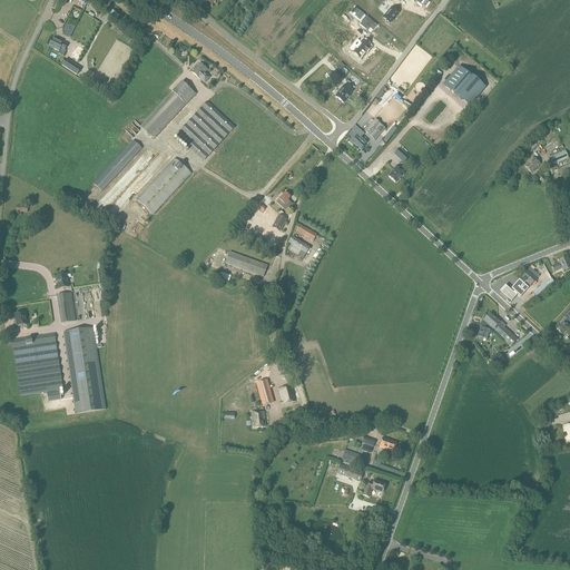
[(394,8),(386,19),(393,25),(401,15),(400,12),(401,10),(397,8),(396,10),(394,8)]
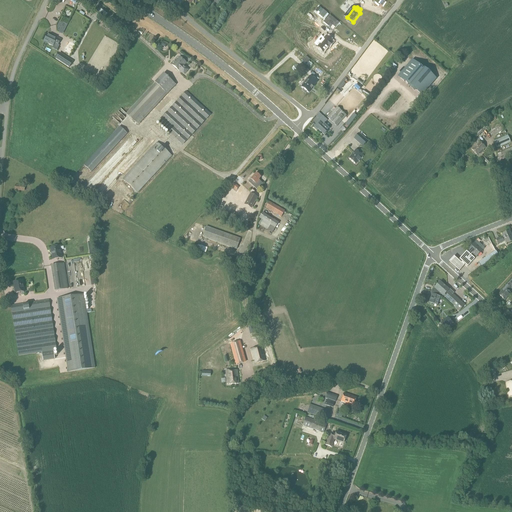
[(323,10),(318,15),(323,19),(327,13),(323,10)]
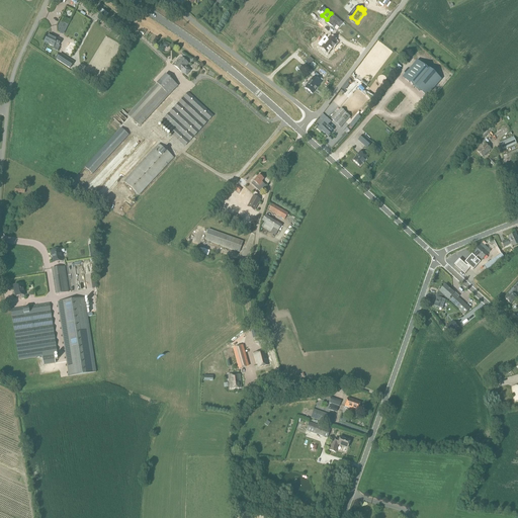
[(333,15),(327,22),(334,28),(336,26),(339,28),(343,23),(333,15)]
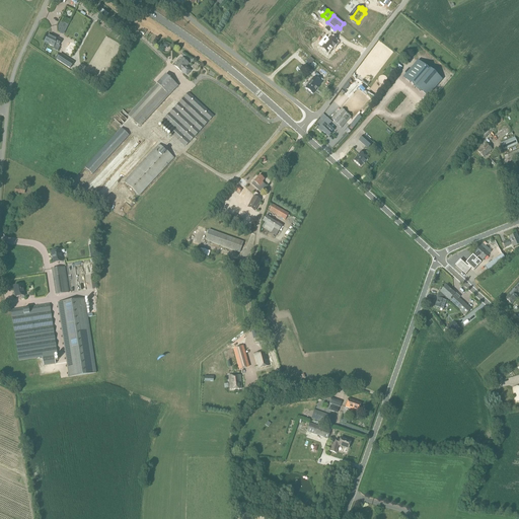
[(301,38),(300,40),(305,43),(311,31),(307,29),(306,31),(302,29),(299,35),(301,38)]
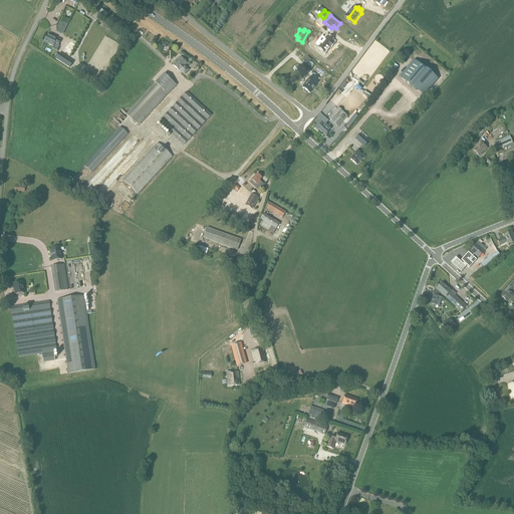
[(54,44),(58,46),(61,40),(57,38),(57,39),(47,35),(44,42),(53,46),(54,44)]
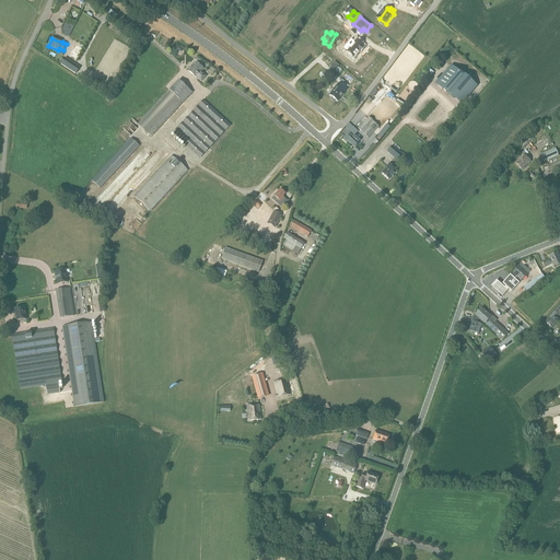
[(348,45),(345,48),(348,50),(347,51),(352,57),(358,50),(359,50),(362,46),(361,46),(362,45),(356,41),(352,45),(350,47),(348,45)]
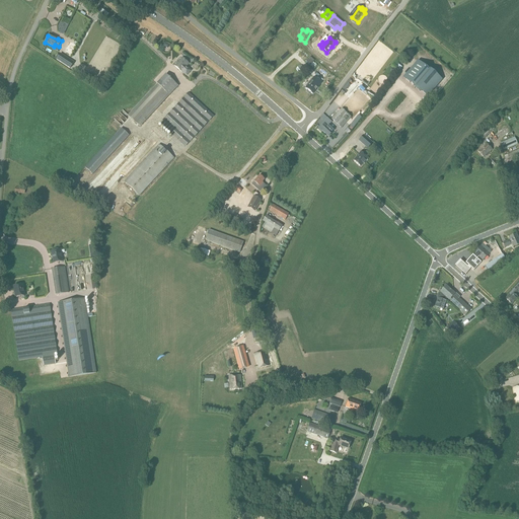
[(82,52),(79,57),(87,61),(86,64),(83,62),(81,66),(87,69),(95,52),(92,51),(93,49),(90,48),(89,51),(87,50),(85,53),(82,52)]
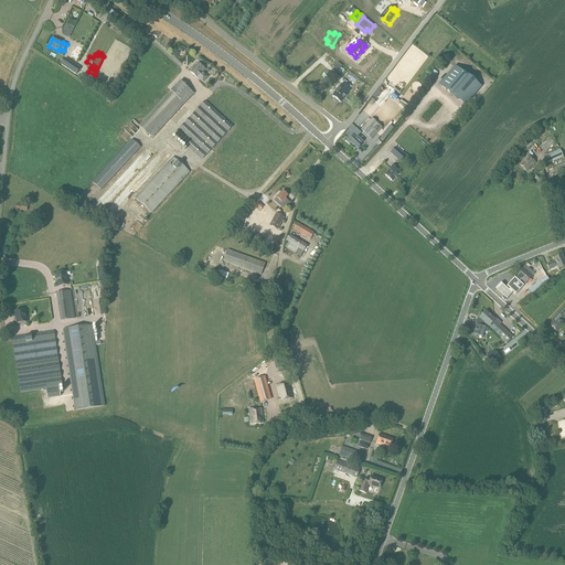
[(81,68),(65,59),(62,65),(76,75),(81,68)]
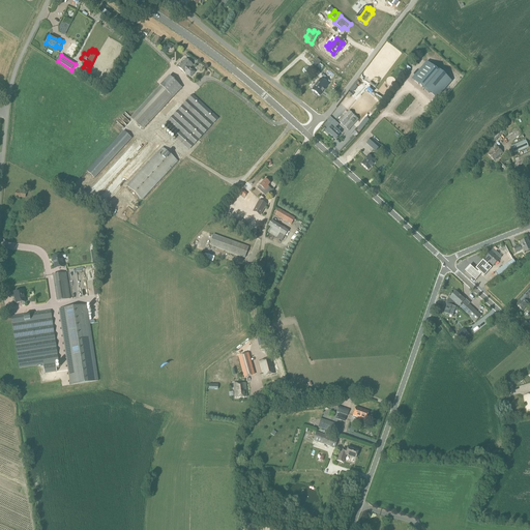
[(188,76),(188,75),(190,77),(195,72),(190,68),(193,65),(186,59),(178,67),(185,74),(188,76)]
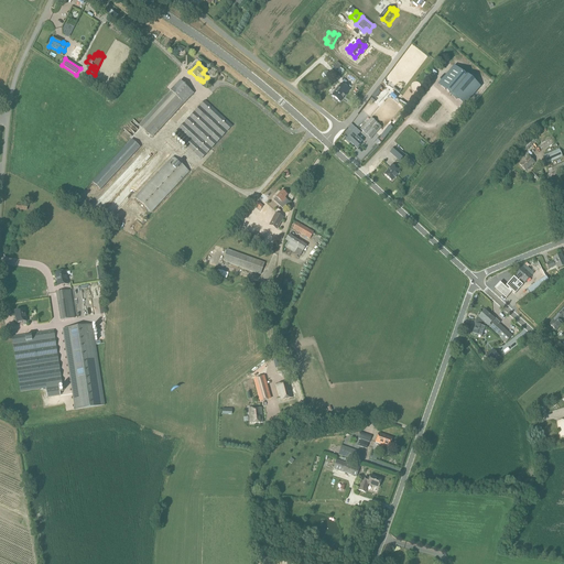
[(440,84),(456,99),(457,98),(465,105),(479,87),(462,72),(461,73),(454,67),(440,84)]
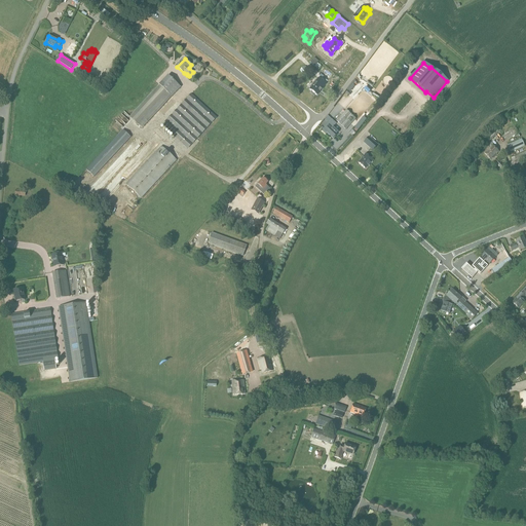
[(332,75),(320,65),(315,70),(328,80),(332,75)]
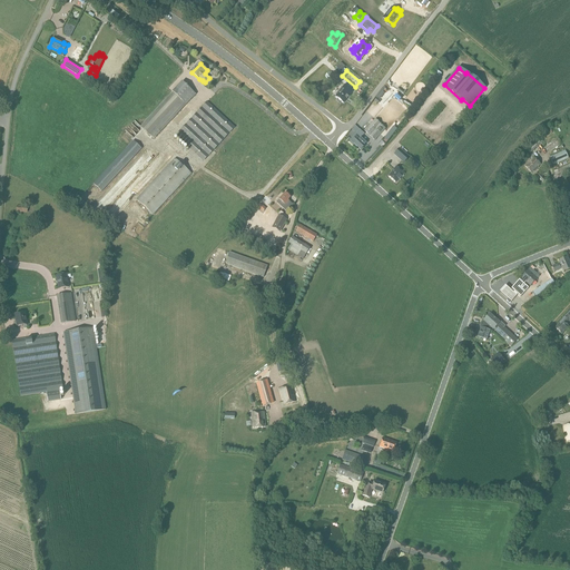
[(173,72),(161,84),(166,87),(177,77),(173,72)]
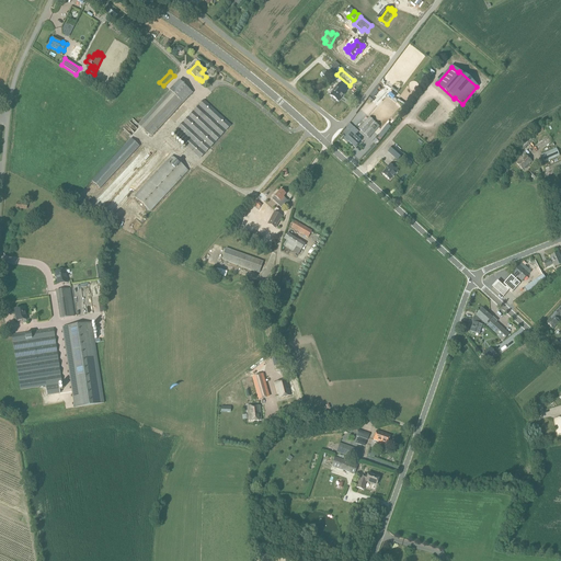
[(193,93),(180,80),(170,91),(170,90),(169,91),(169,92),(138,125),(152,137),(193,93)]
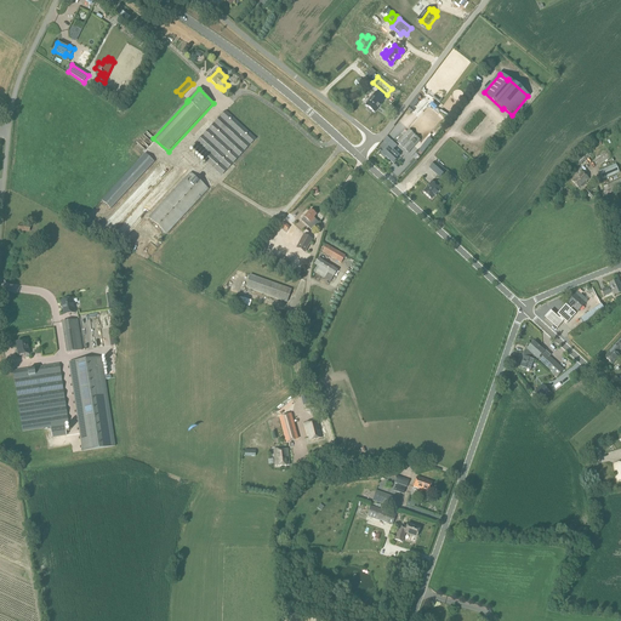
[(375,113),(385,100),(376,93),(365,106),(375,113)]
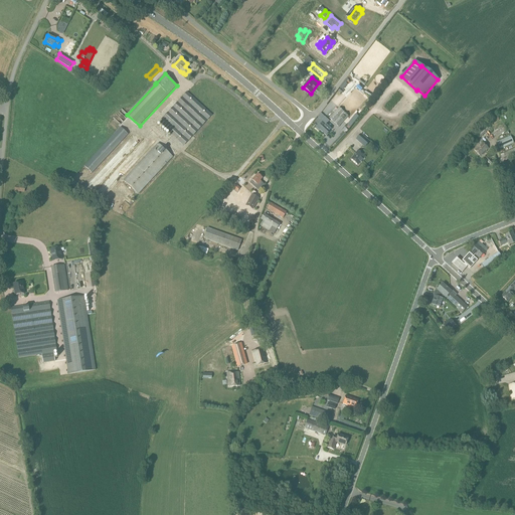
[(184,146),(212,116),(187,92),(159,123),(184,146)]
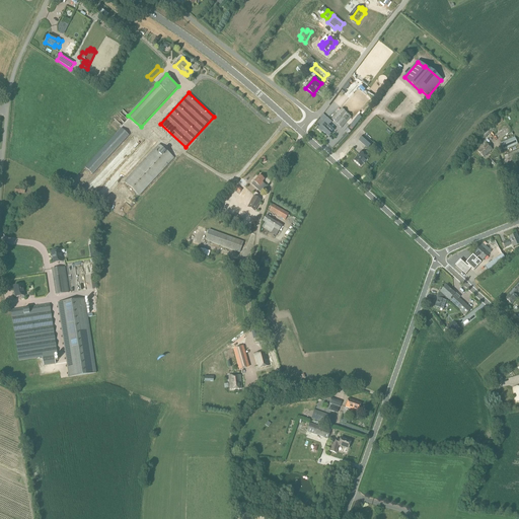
[(341,127),(346,132),(359,121),(344,104),(330,117),(334,121),(332,122),(339,129),(341,127)]
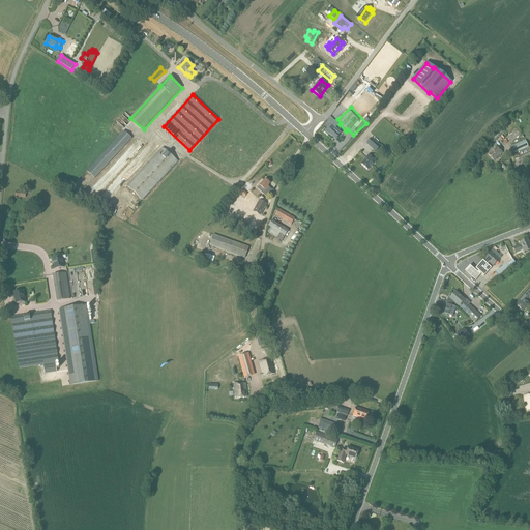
[(329,134),(335,140),(342,133),(332,123),(325,130),(329,135),(329,134)]
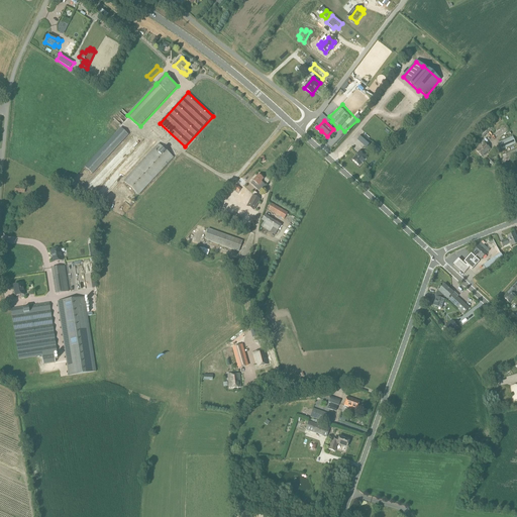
[(493,128),(489,124),(477,135),(481,139),(493,128)]
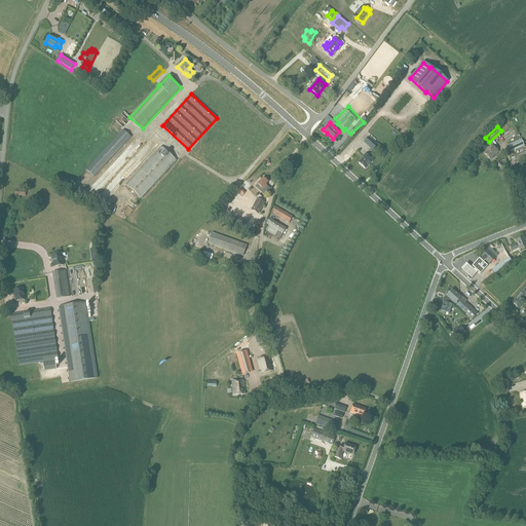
[(502,136),(506,141),(517,135),(513,128),(502,136)]
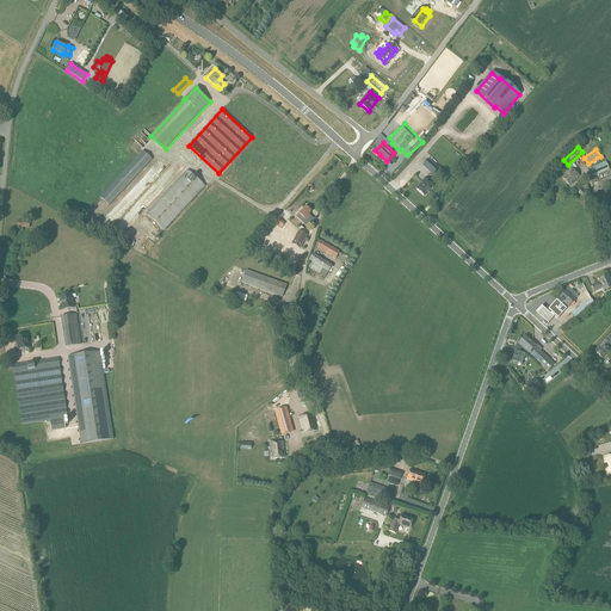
[(109,207),(153,160),(143,150),(100,197),(109,207)]
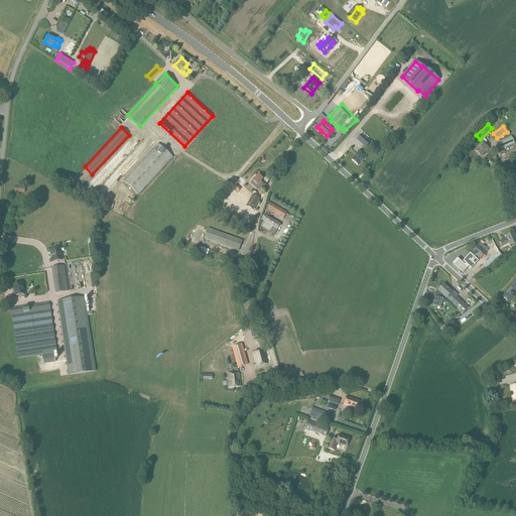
[(505,147),(515,144),(512,136),(498,142),(501,151),(506,149),(505,147)]
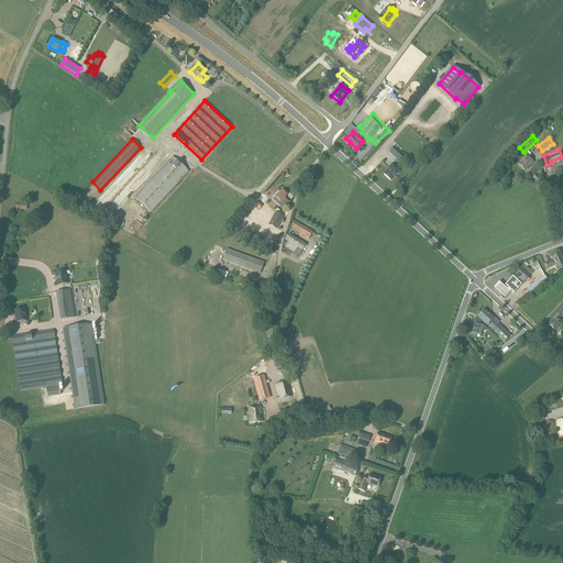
[(515,159),(521,153),(517,150),(511,156),(515,159)]
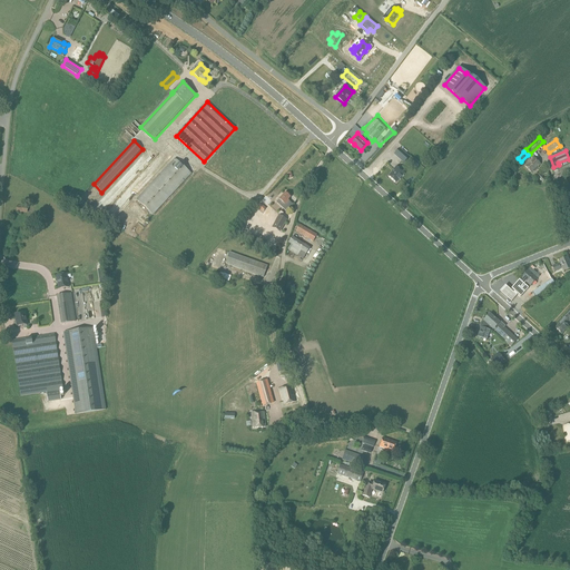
[(524,166),(531,174),(536,169),(538,172),(540,169),(538,167),(540,165),(533,157),(524,166)]
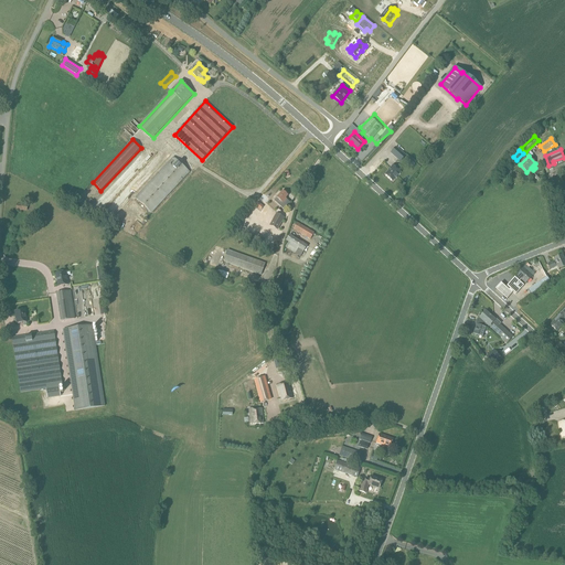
[(151,213),(190,172),(173,158),(136,199),(151,213)]
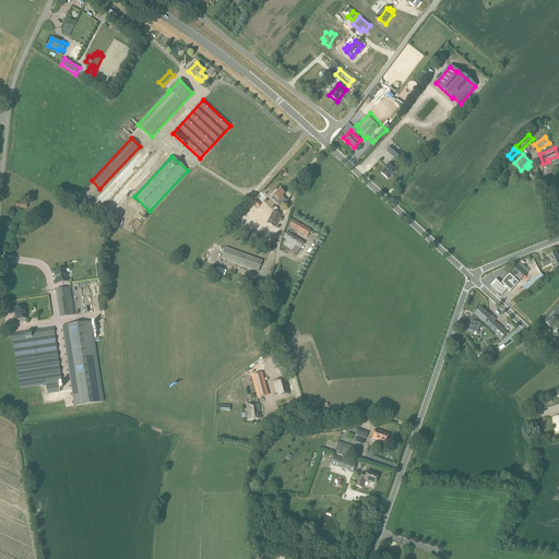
[(558,161),(544,168),(547,176),(558,170),(558,161)]
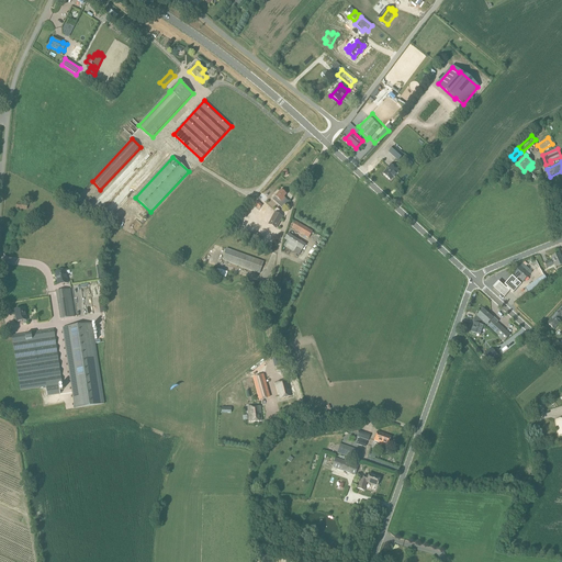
[(395,168),(391,165),(389,168),(383,173),(391,180),(398,171),(398,170),(398,169),(396,167),(395,167),(395,168)]
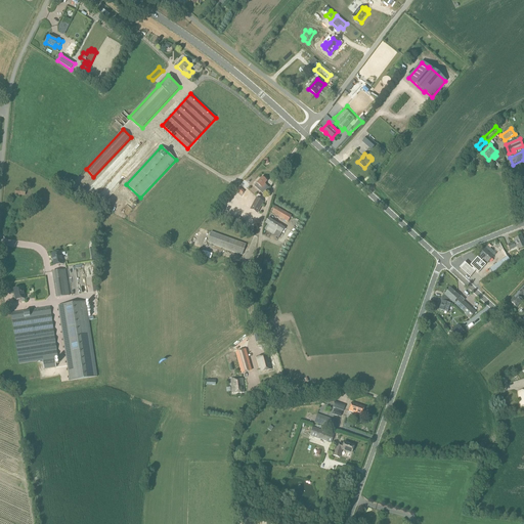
[(498,168),(501,165),(494,158),(492,161),(498,168)]
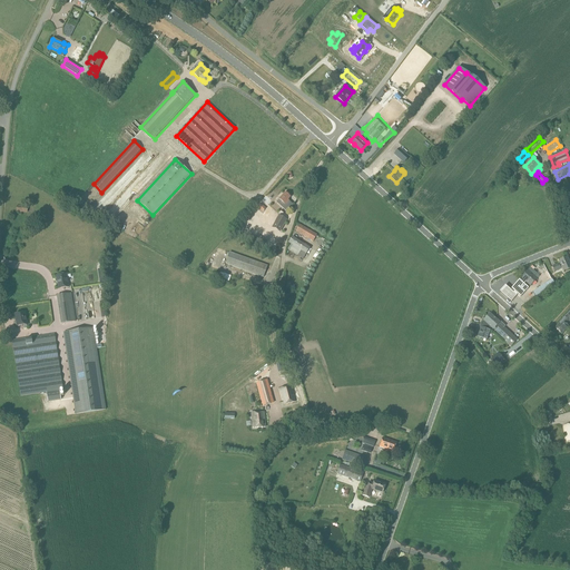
[(559,194),(569,190),(567,177),(556,180),(559,194)]
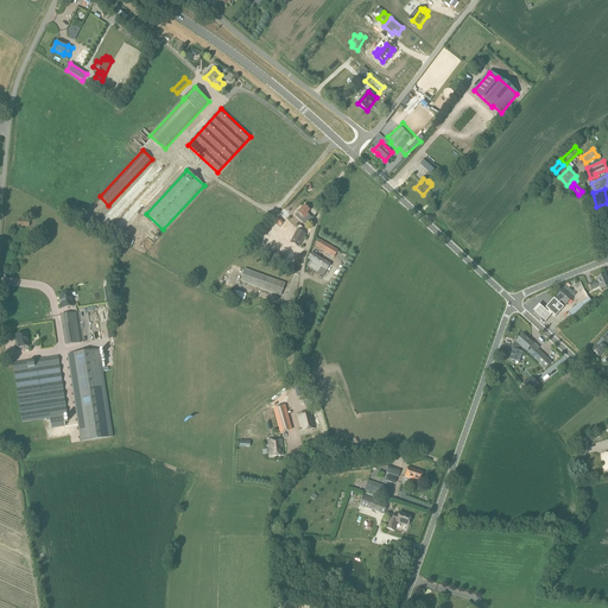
[(306,227),(312,219),(308,214),(310,211),(304,206),(298,213),(295,216),(306,227)]
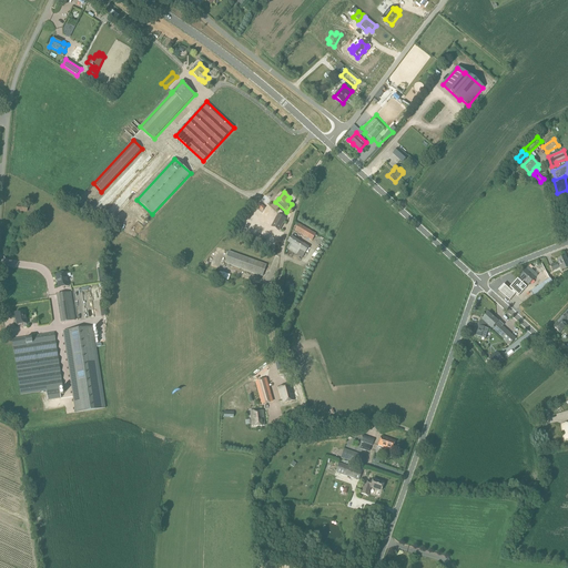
[(271,227),(279,231),(285,220),(277,215),(271,227)]
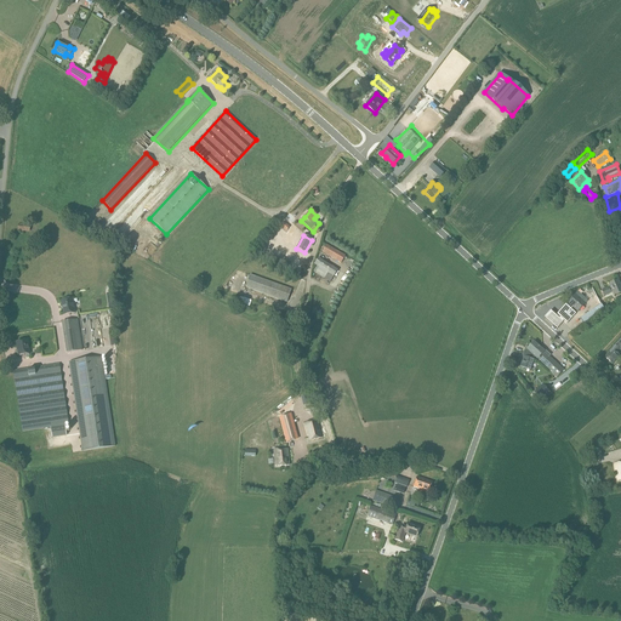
[(346,256),(326,245),(322,252),(341,265),(346,256)]
